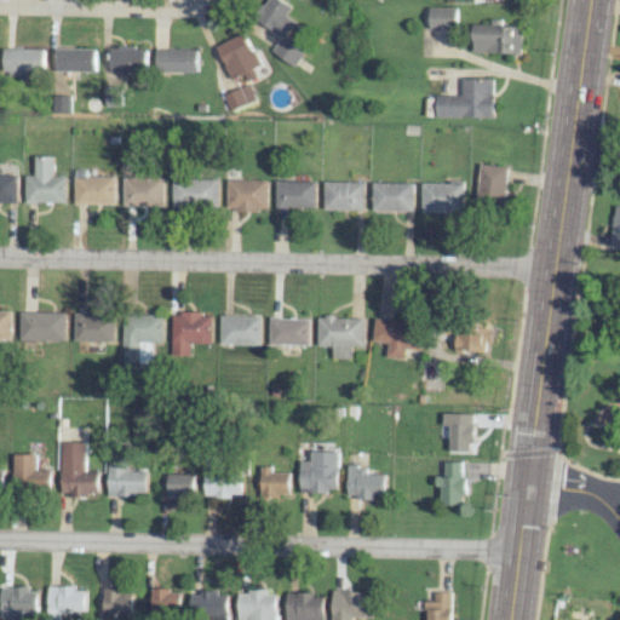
[(271,51),(293,67),(306,49),(286,35),(296,21),(287,15),(293,6),(282,0),(269,0),(256,19),(281,38),(271,51)]
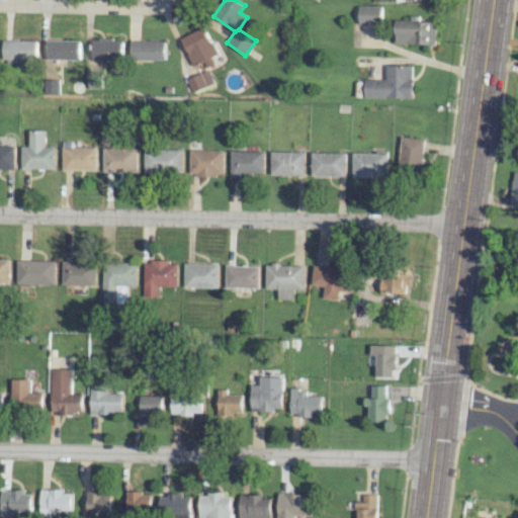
[(382,23),(381,6),(358,6),(359,24),(382,23)]
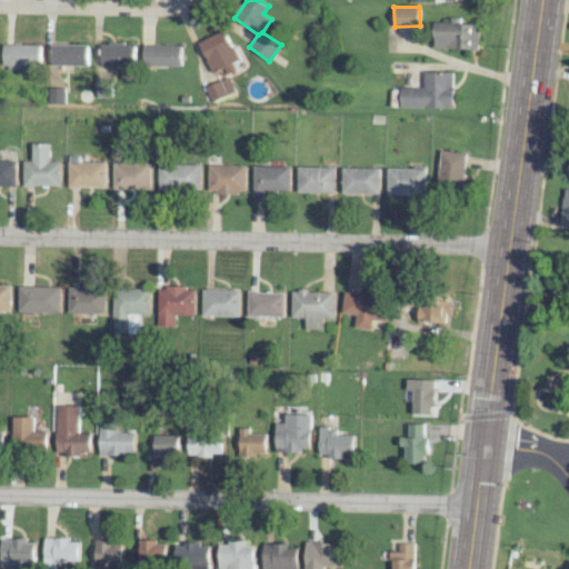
[(451,22),(433,22),(433,48),(478,49),(479,25),(461,23),(461,18),(451,17),(451,22)]
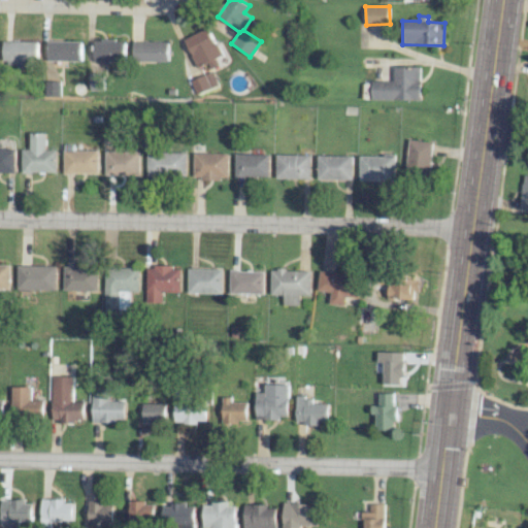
[(224,57),(207,27),(184,40),(199,70),(224,57)]
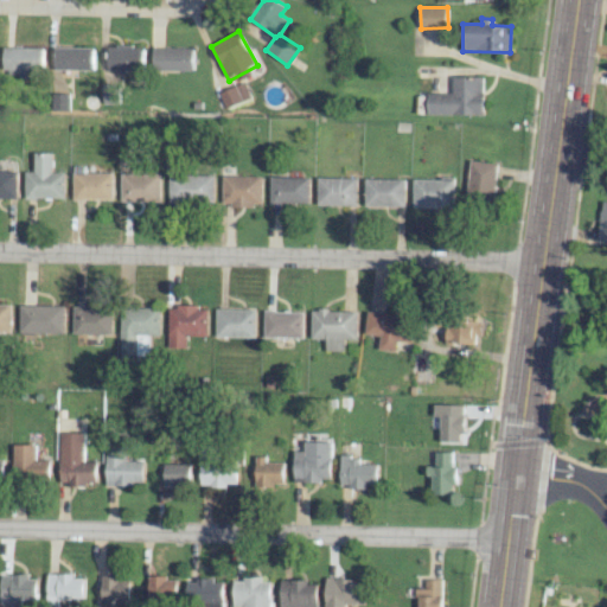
[(145,46),(108,45),(108,70),(144,71),(145,46)]
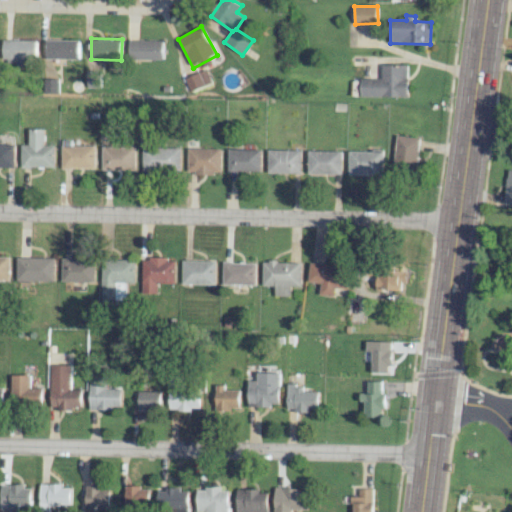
[(37,40),(3,39),(3,63),(36,64),(37,40)]
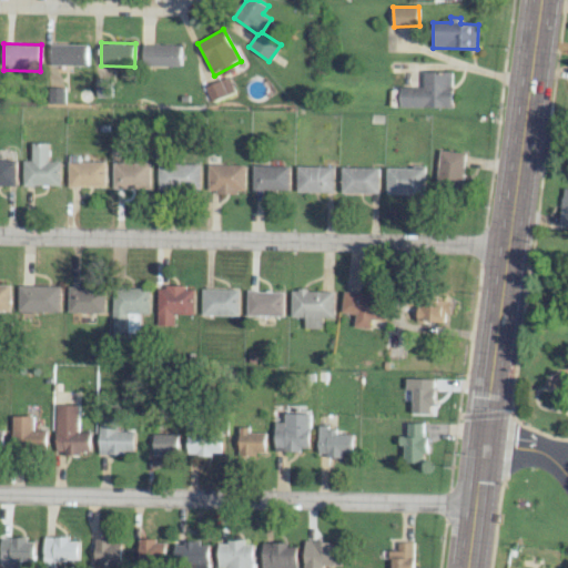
[(88,66),(88,44),(50,44),(50,66),(88,66)]
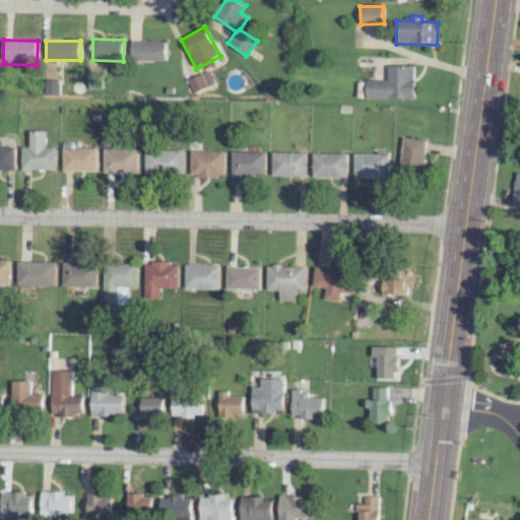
[(166,61),(166,41),(131,41),(130,60),(166,61)]
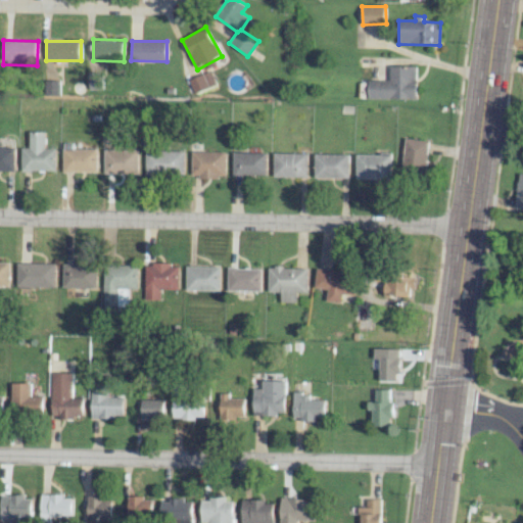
[(416,99),(417,66),(390,65),(390,80),(368,80),(368,98),(416,99)]
